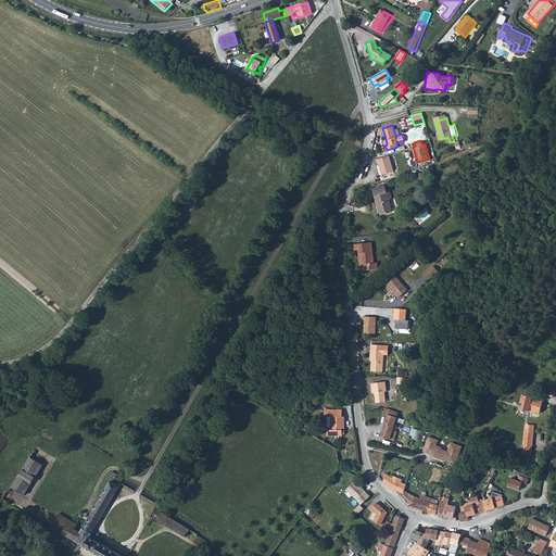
[(392,169),(388,153),(375,158),(377,162),(378,162),(381,173),(392,169)]
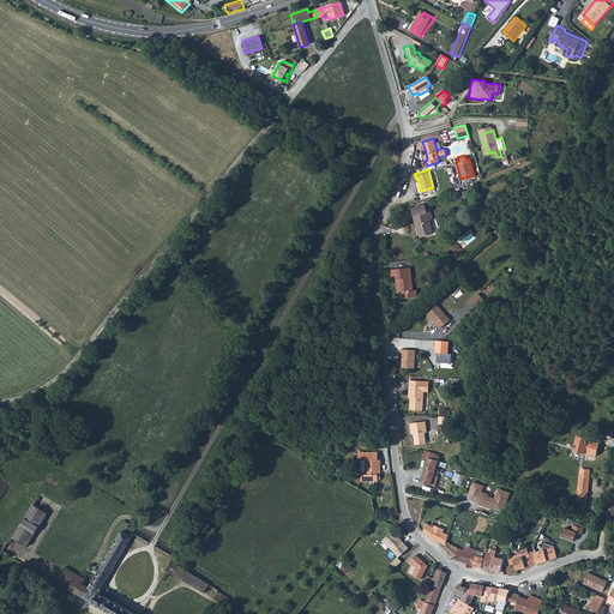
[(432,215),(435,214),(432,200),(414,205),(416,212),(417,212),(422,234),(437,230),(434,222),(432,215)]
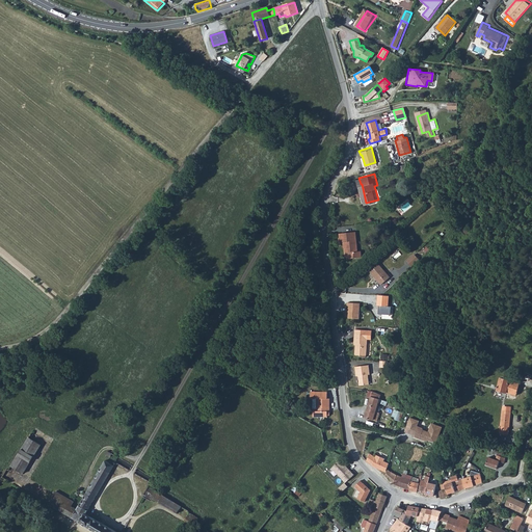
[(344,255),(348,255),(348,260),(361,259),(360,253),(356,253),(354,233),(338,234),(339,243),(343,243),(344,255)]
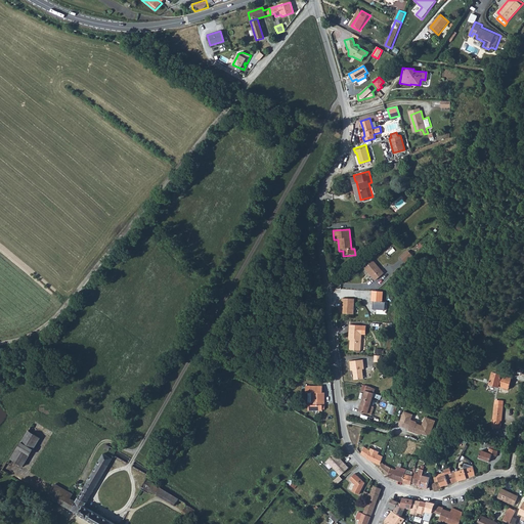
[(403,257),(407,261),(415,254),(410,250),(403,257)]
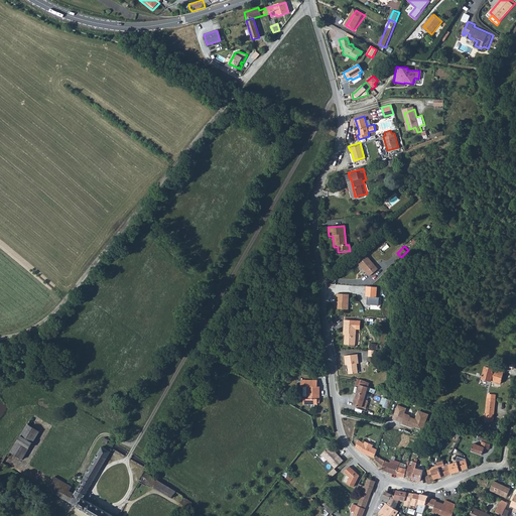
[(358,261),(371,274),(379,267),(366,253),(358,261)]
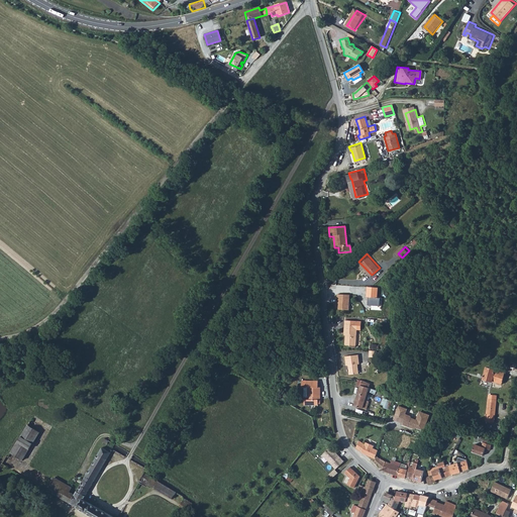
[(367,287),(366,297),(369,297),(369,305),(380,306),(381,298),(378,298),(378,288),(367,287)]
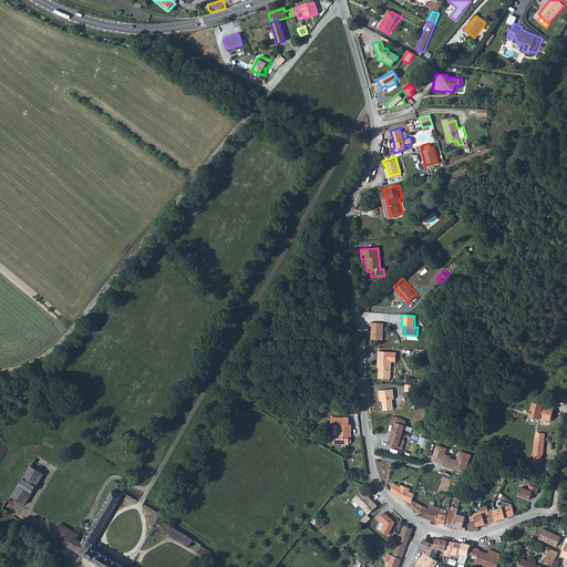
[(381,325),(368,325),(368,330),(369,330),(369,334),(370,334),(370,341),(381,341),(381,325)]
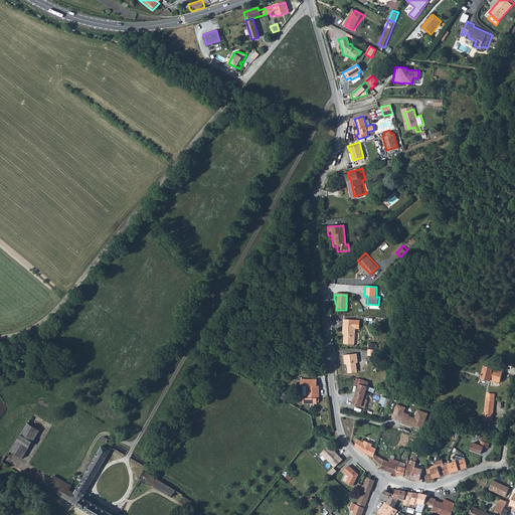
[(344,323),(342,323),(341,332),(342,332),(342,343),(353,343),(354,323),(352,323),(344,323)]
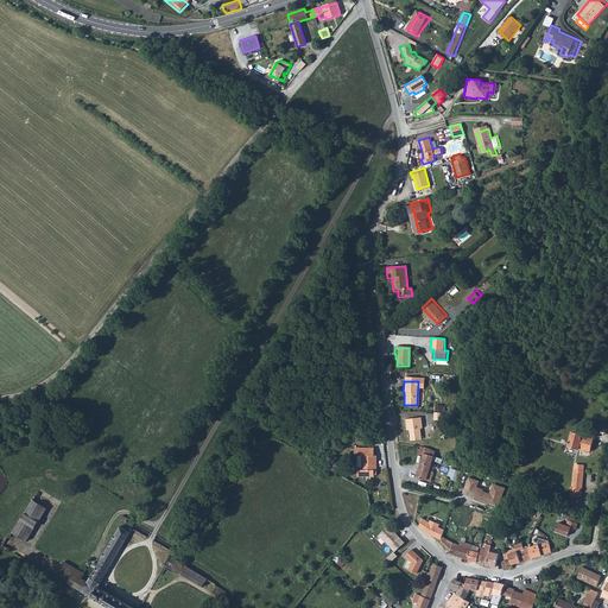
[(405,418),(406,430),(409,430),(410,441),(420,439),(419,428),(422,428),(420,417),(405,418)]
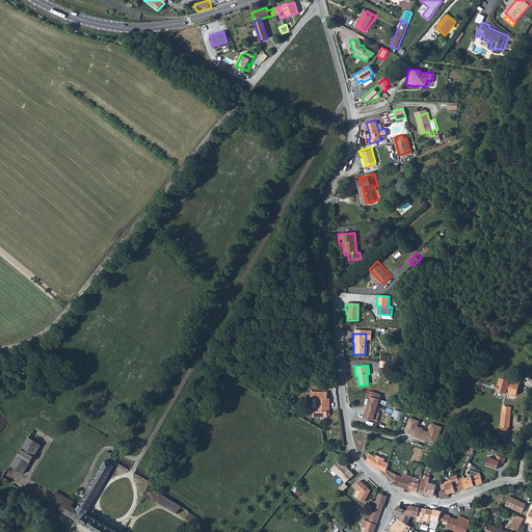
[(497,390),(516,395),(520,383),(500,378),(497,390)]
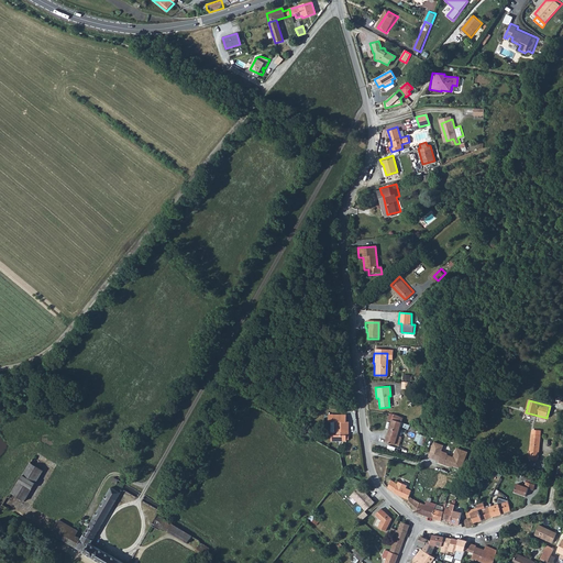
[(386,442),(399,445),(401,438),(397,435),(400,427),(407,429),(408,426),(401,422),(403,418),(394,415),(389,414),(387,420),(392,421),(386,442)]
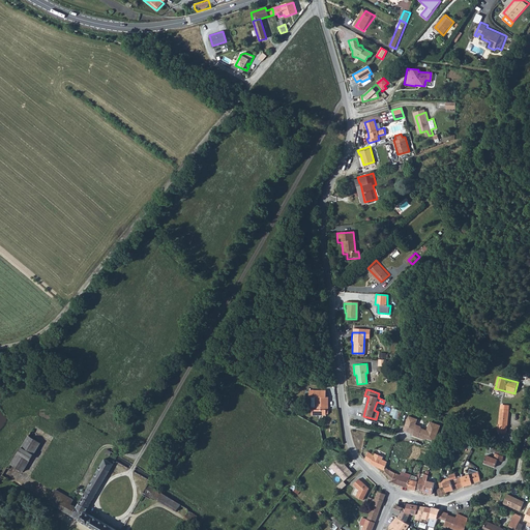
[(326,407),(328,407),(328,398),(326,398),(326,391),(310,391),(310,398),(312,398),(312,416),(326,416),(326,415),(326,407)]
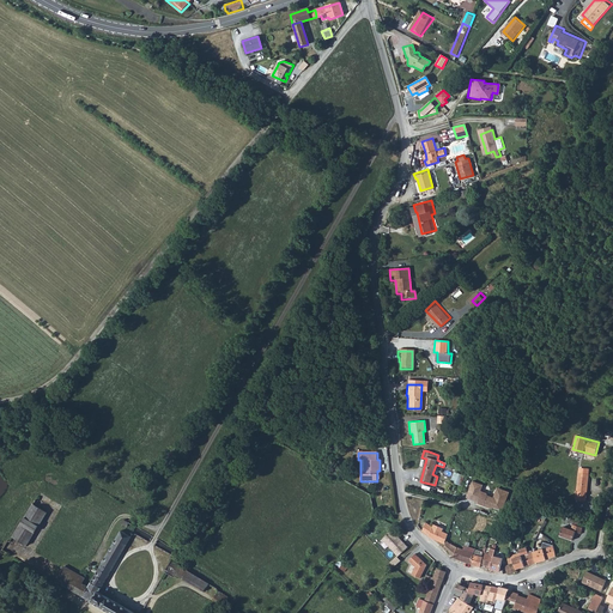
[(454,471),(450,480),(461,485),(465,474),(454,471)]
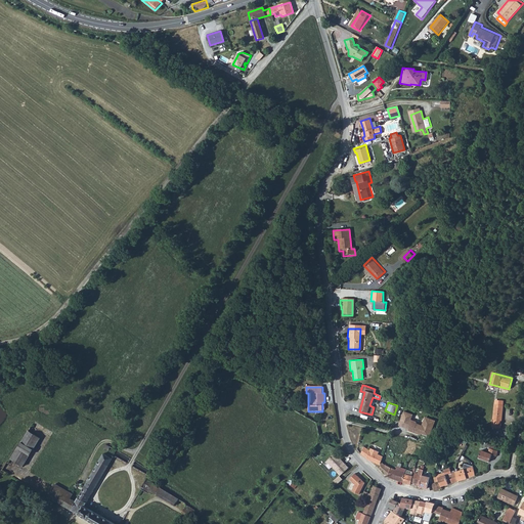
[(492,428),(500,429),(504,405),(495,404),(492,428)]
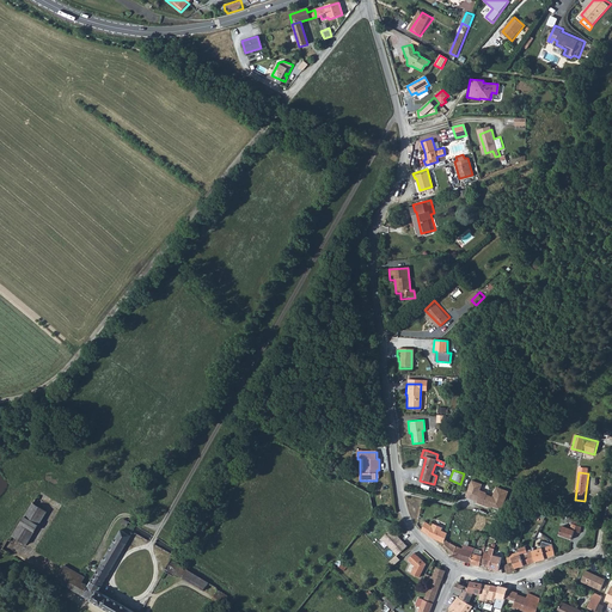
[(472,481),(466,496),(478,500),(477,503),(483,506),(484,503),(488,505),(489,508),(490,508),(493,507),(502,510),(509,491),(499,488),(496,494),(495,493),(493,497),(493,499),(489,497),(488,495),(487,493),(481,490),(477,489),(478,484),(475,483),(475,482),(472,481)]
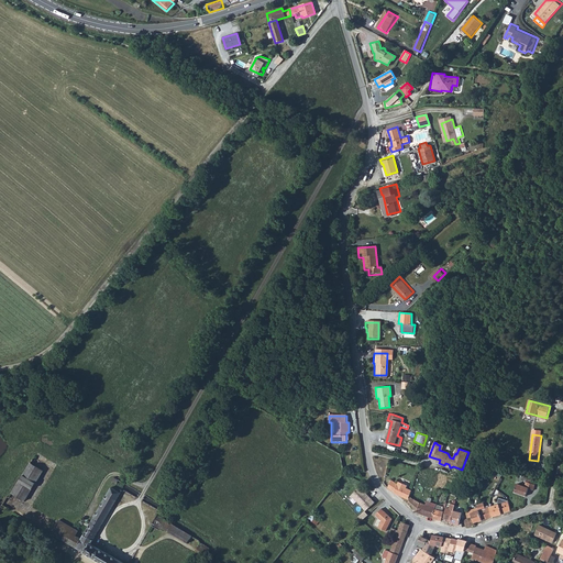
[(20,475),(33,483),(42,468),(29,461),(20,475)]
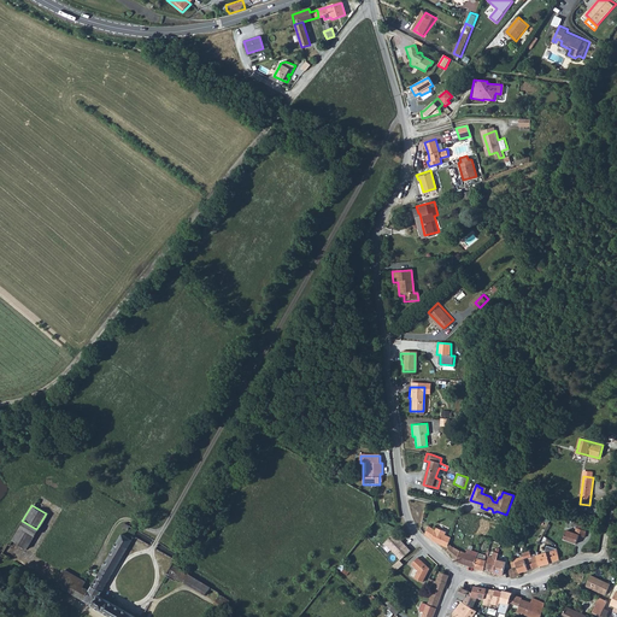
[(19,524),(34,533),(36,529),(22,521),(19,524)]
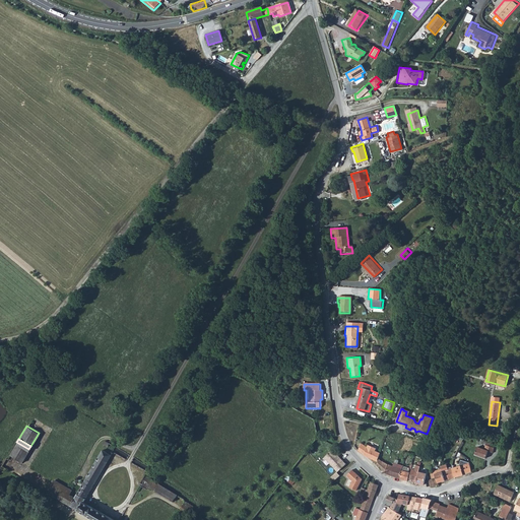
[(10,454),(21,461),(28,449),(16,442),(10,454)]
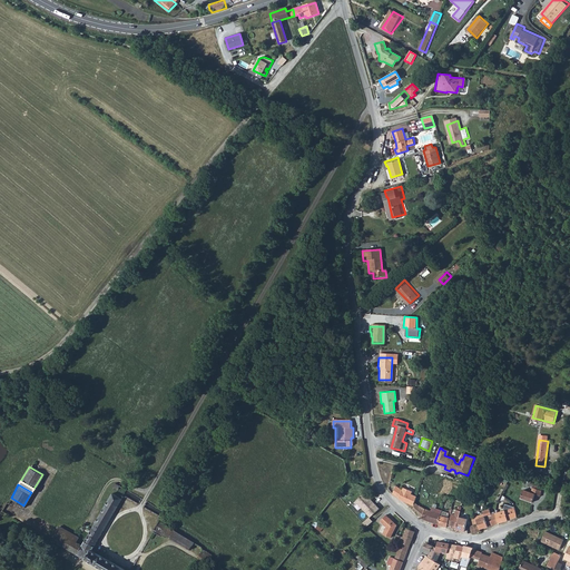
[(395,487),(392,493),(396,497),(402,500),(414,507),(415,503),(416,498),(412,494),(413,492),(404,488),(403,490),(395,487)]
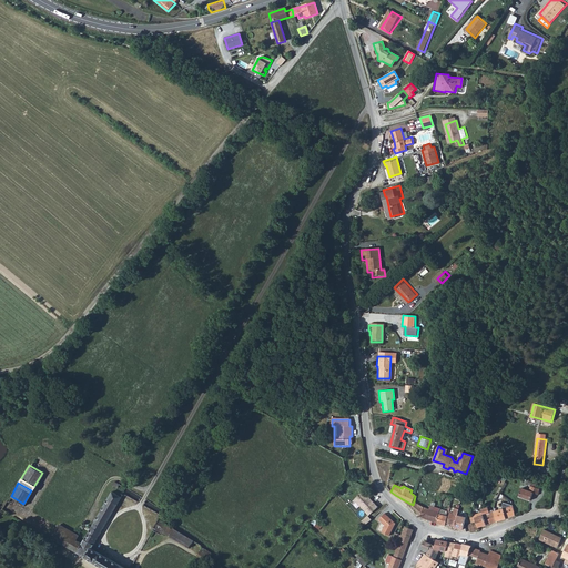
[(531,486),(529,492),(521,488),(518,497),(530,500),(533,494),(538,496),(540,489),(531,486)]
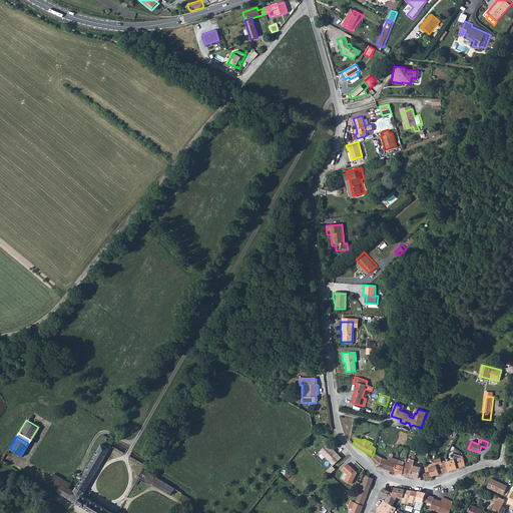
[(83,471),(92,476),(109,447),(101,442),(83,471)]
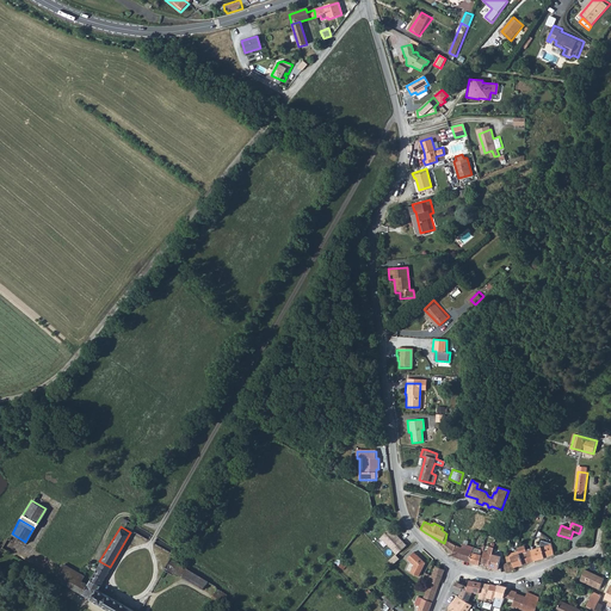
[(380,537),(395,554),(405,543),(400,539),(394,534),(389,528),(380,537)]
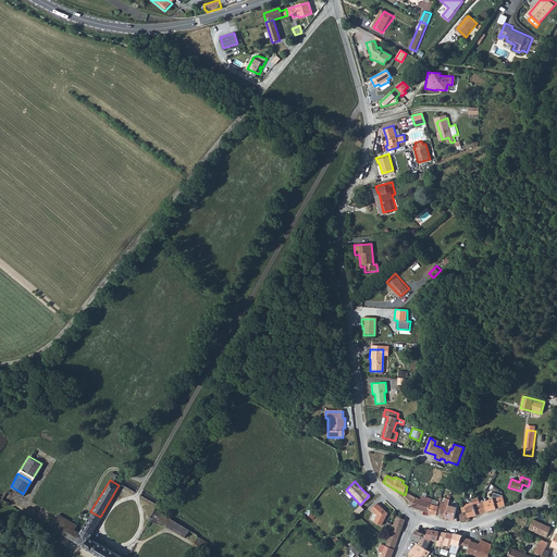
[(404,496),(411,506),(415,496),(406,492),(405,495),(404,496)]
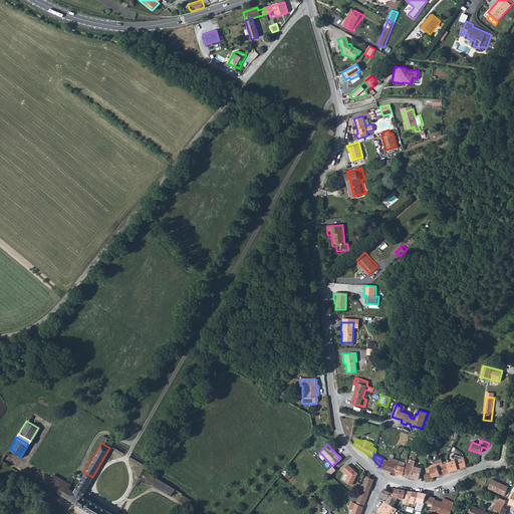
[(379,467),(395,472),(398,461),(389,458),(389,460),(382,458),(379,467)]
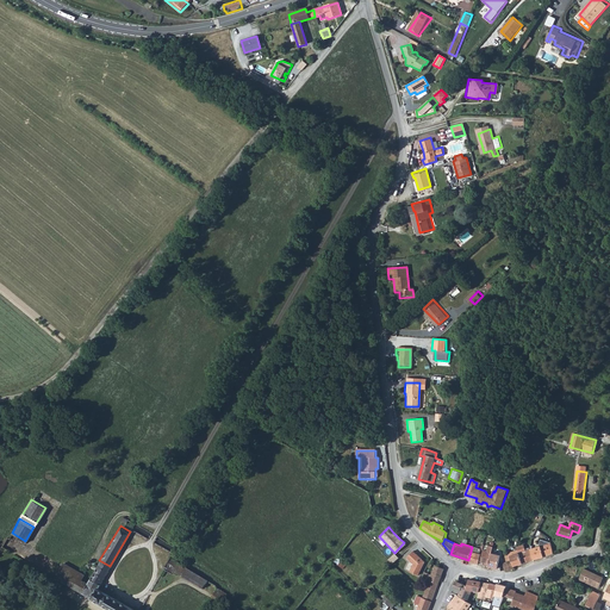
[(531,551),(534,560),(553,554),(552,545),(551,543),(531,551)]
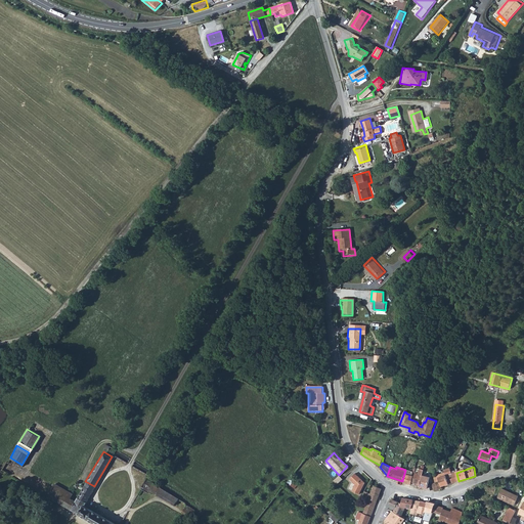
[(346,470),(340,475),(342,478),(349,473),(346,470)]
